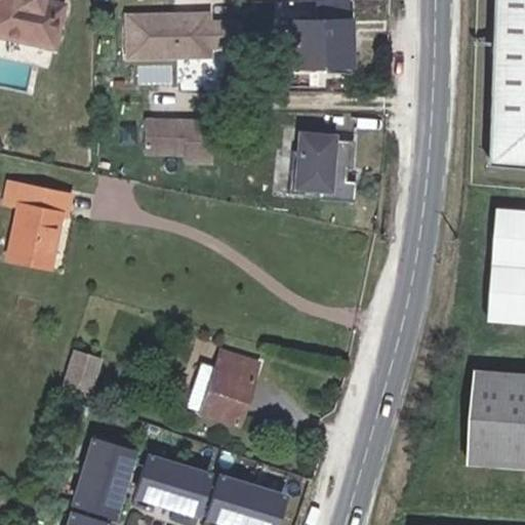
[(0,0),(0,8),(3,9),(0,27),(0,35),(54,46),(64,5),(43,1),(43,0),(0,0)]
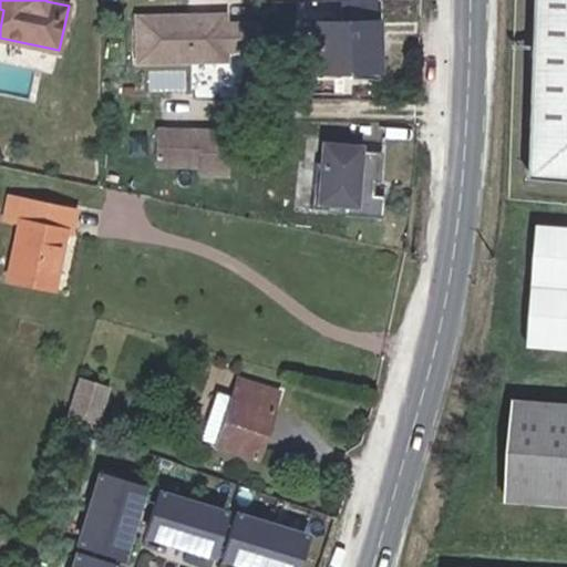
[(303,0),(303,71),(373,72),(374,0),(303,0)]
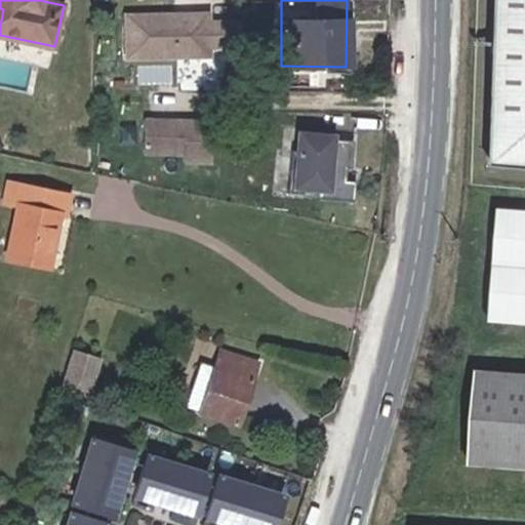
[(524,0),(496,0),(490,162),(524,165),(524,0)]
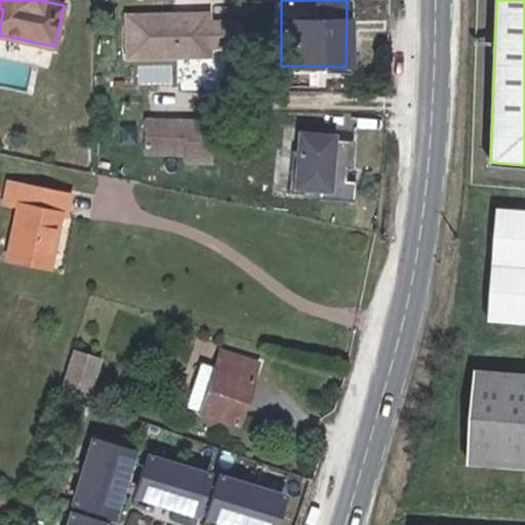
[(244,56),(244,30),(213,29),(213,22),(123,22),(123,65),(214,65),(214,56),(244,56)]
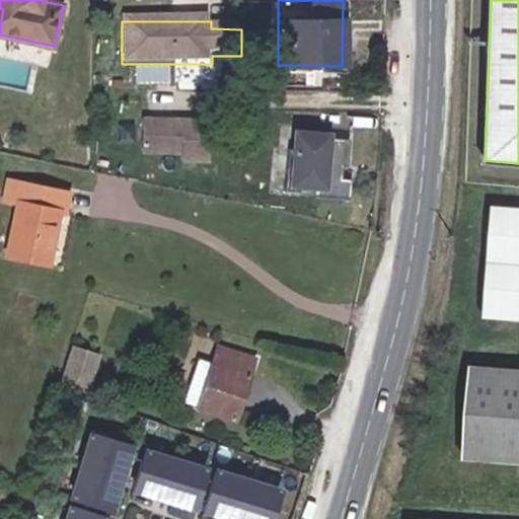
[(212,170),(213,130),(145,129),(145,162),(184,162),(184,170),(212,170)]
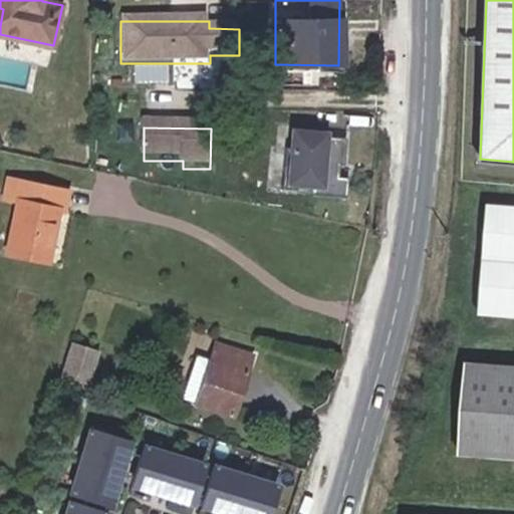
[(342,178),(343,166),(347,166),(349,140),(328,138),(328,136),(295,134),(294,150),(288,150),(286,192),(317,194),(317,197),(351,199),(352,178),(342,178)]
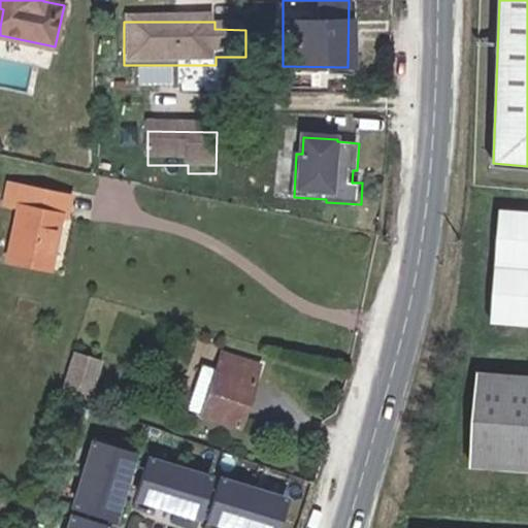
[(19,207),(7,260),(51,270),(54,256),(52,255),(57,230),(58,230),(63,211),(67,212),(71,196),(10,184),(5,204),(19,207)]
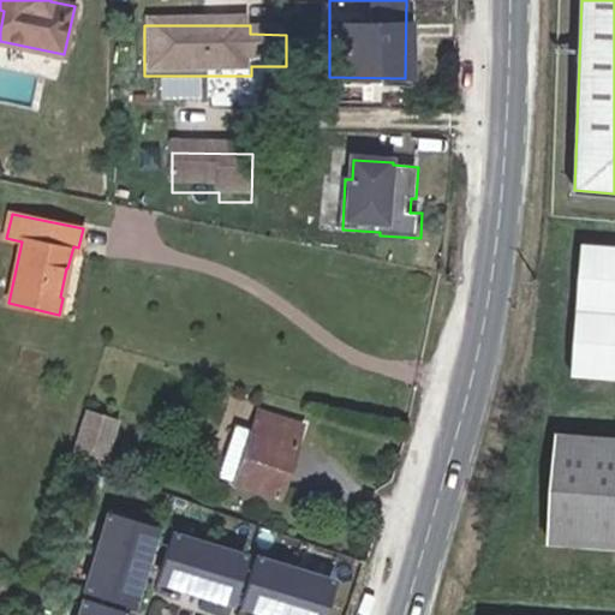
[(614,243),(579,240),(568,375),(614,378),(614,243)]
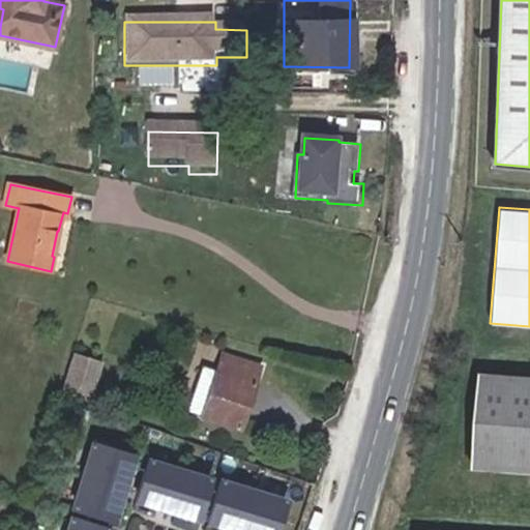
[(65,389),(93,396),(102,361),(75,354),(65,389)]
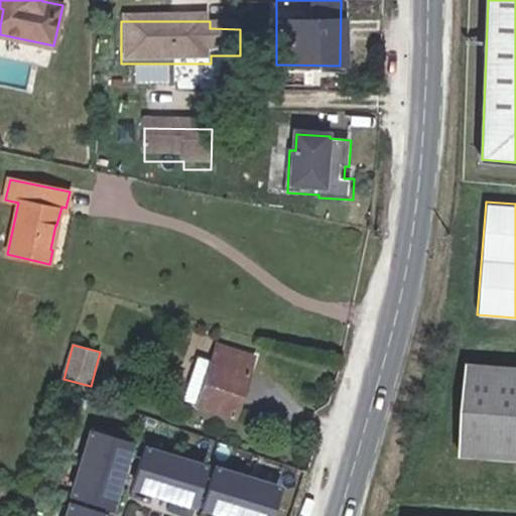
[(234,415),(253,356),(218,345),(213,362),(197,357),(183,399),(234,415)]
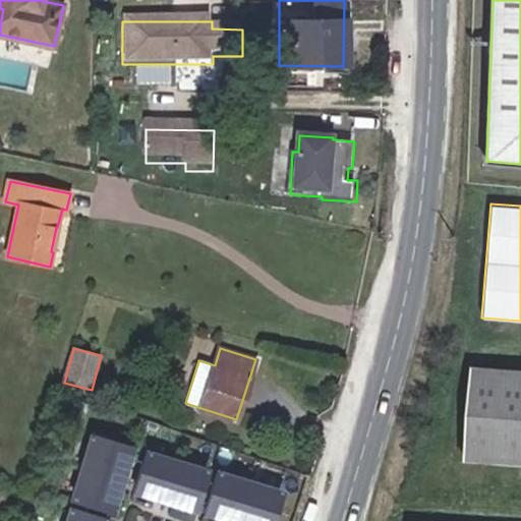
[(520,368),(472,366),(467,458),(520,460),(520,368)]
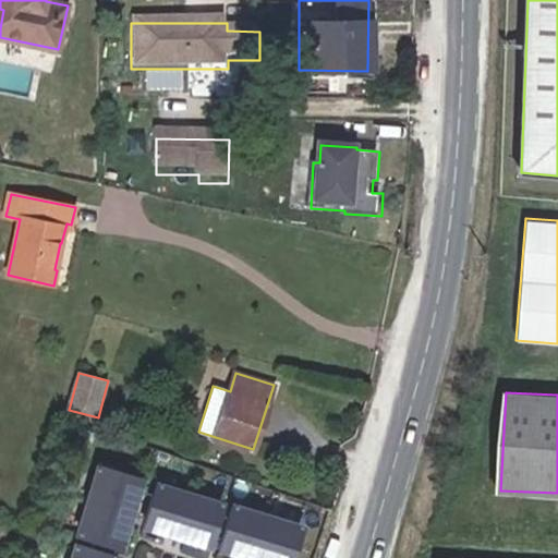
[(185,415),(174,412),(171,420),(183,423),(185,415)]
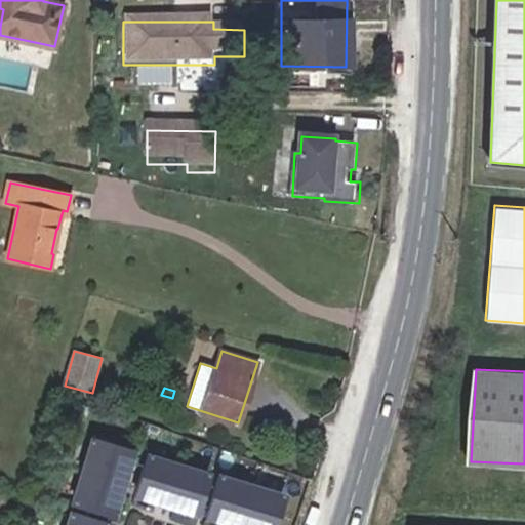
[(168,412),(172,398),(161,395),(157,408),(168,412)]
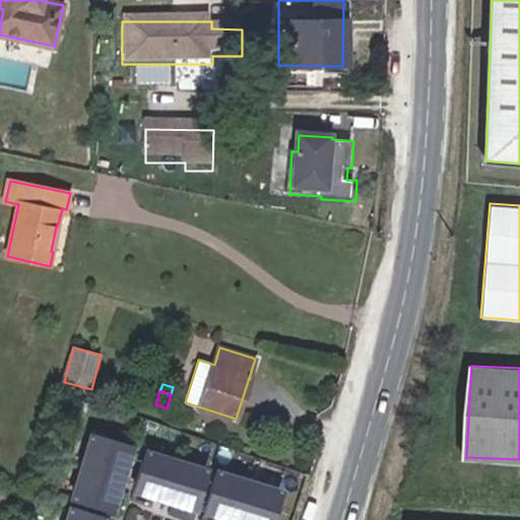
[(128,449),(88,438),(70,500),(110,511),(128,449)]
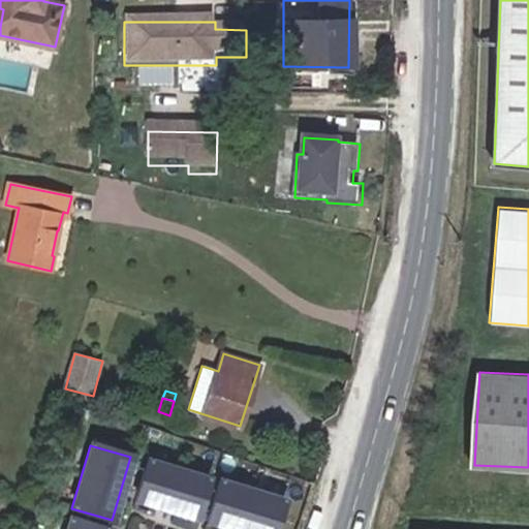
[(194,518),(206,479),(142,461),(130,499),(194,518)]
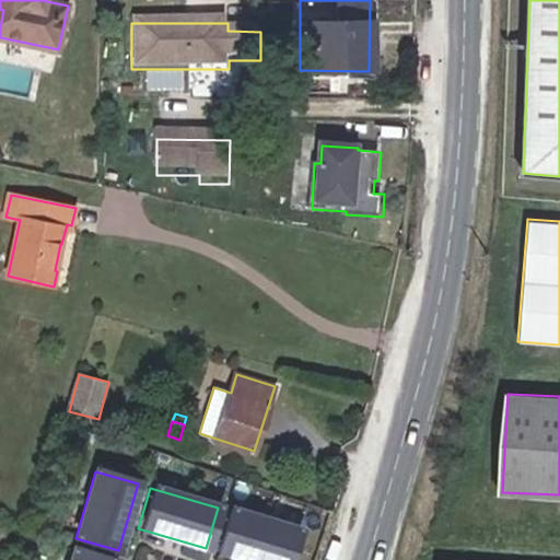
[(247,559),(286,559),(295,529),(228,510),(216,550),(247,559)]
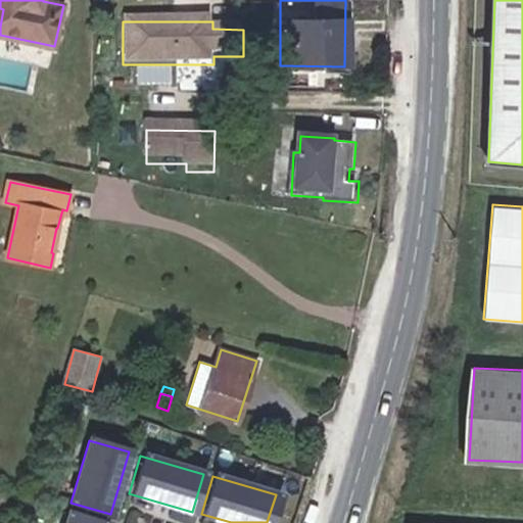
[(98,522),(67,514),(64,522),(98,522)]
